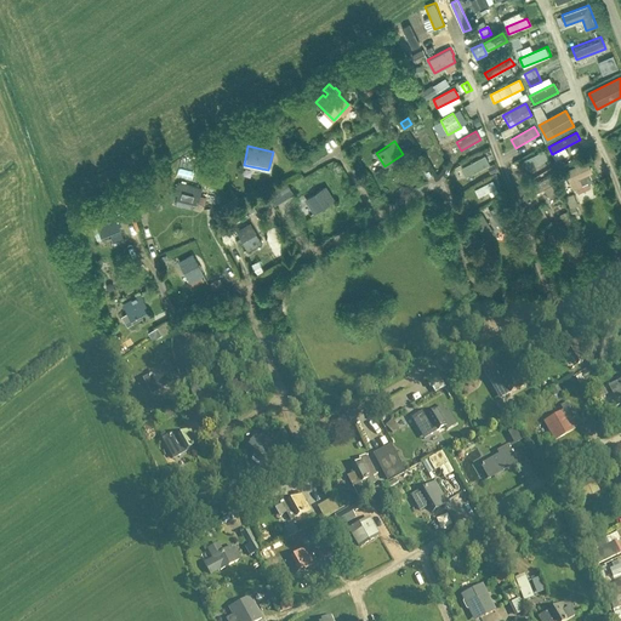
[(536,165),(543,159),(537,152),(529,158),(536,165)]
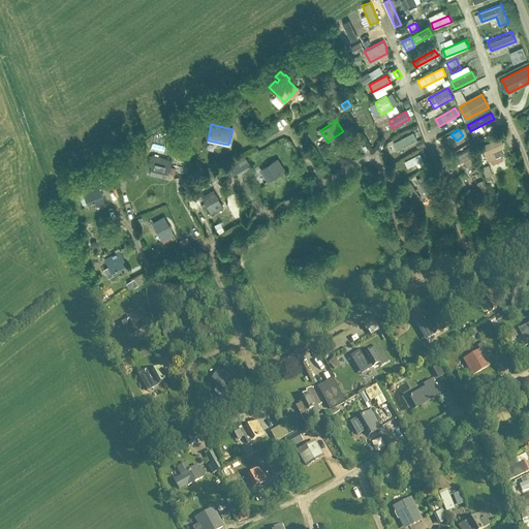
[(392,145),(396,151),(416,141),(413,133),(392,145)]
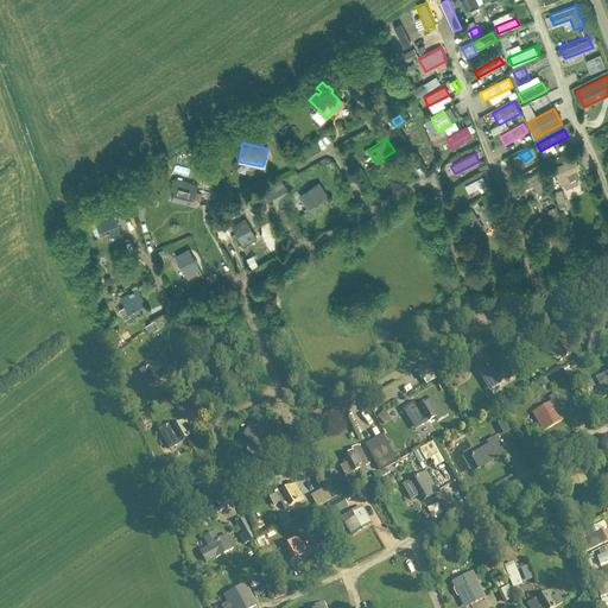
[(575,178),(580,176),(576,170),(578,169),(577,164),(576,162),(574,158),(553,168),(561,184),(564,183),(575,178)]
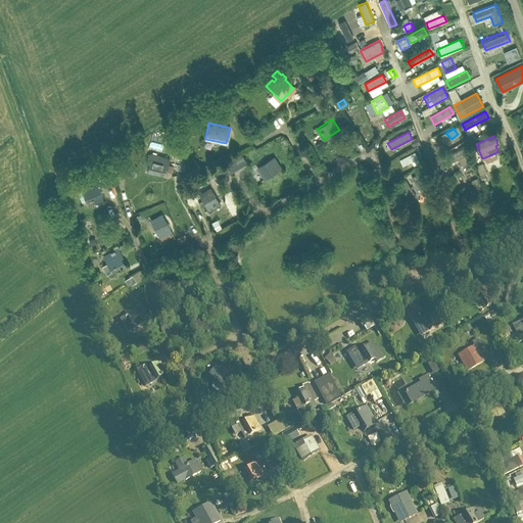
[(464,144),(441,156),(445,164),(469,153),(464,144)]
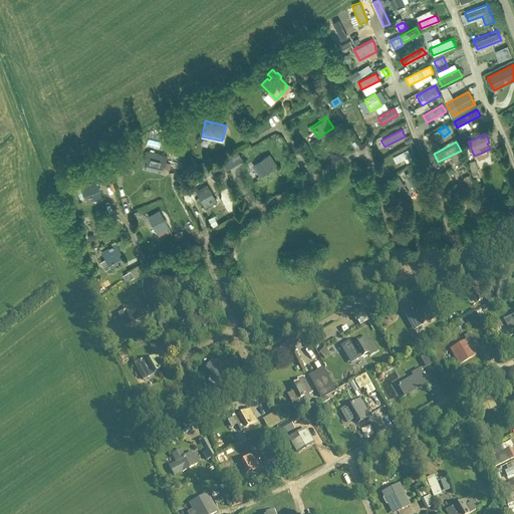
[(393,155),(396,162),(411,154),(408,148),(393,155)]
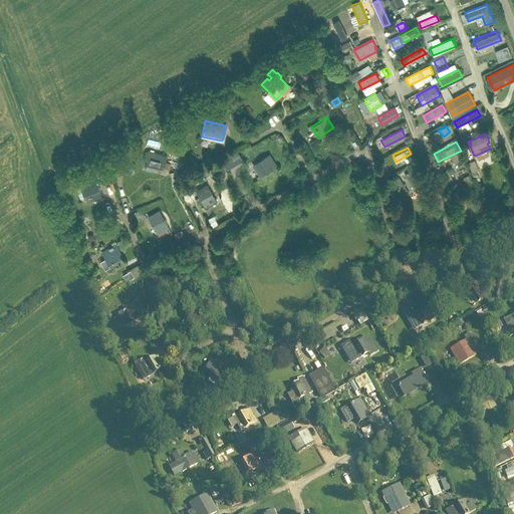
[(142,157),(141,163),(146,164),(145,170),(159,173),(160,168),(161,168),(163,161),(165,162),(167,156),(147,151),(146,158),(142,157)]
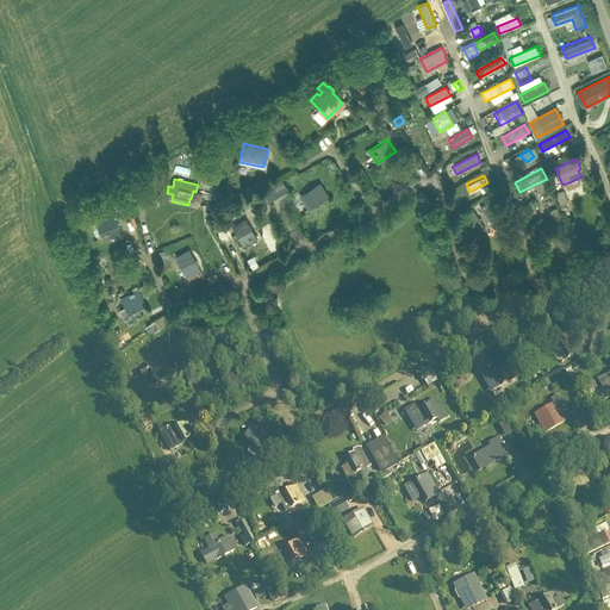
[(280,194),(277,190),(273,184),(263,190),(269,200),(280,194)]
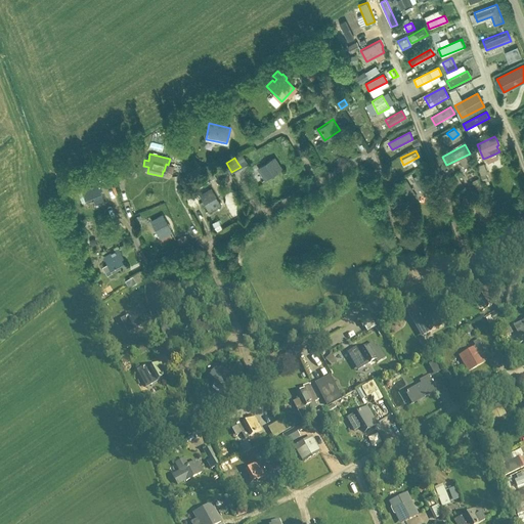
[(273,158),(258,168),(265,178),(280,168),(273,158)]
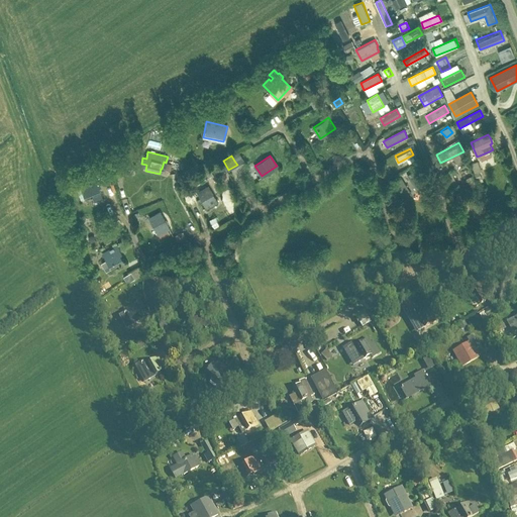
[(471,163),(475,173),(481,171),(478,161),(471,163)]
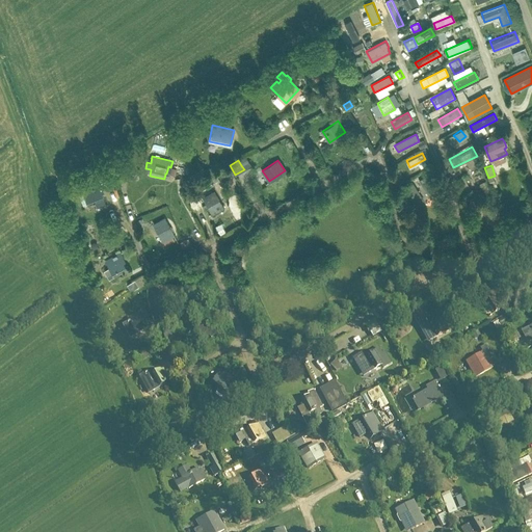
[(469,190),(476,185),(473,180),(464,185),(469,190)]
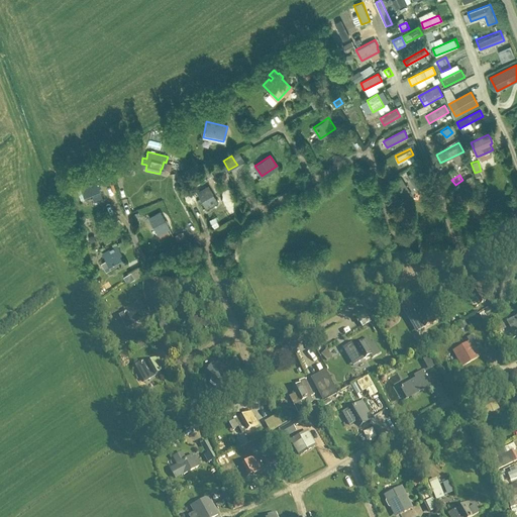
[(98,185),(100,184),(98,178),(80,184),(81,188),(77,189),(81,200),(85,198),(86,199),(92,197),(93,200),(102,197),(100,192),(98,185)]
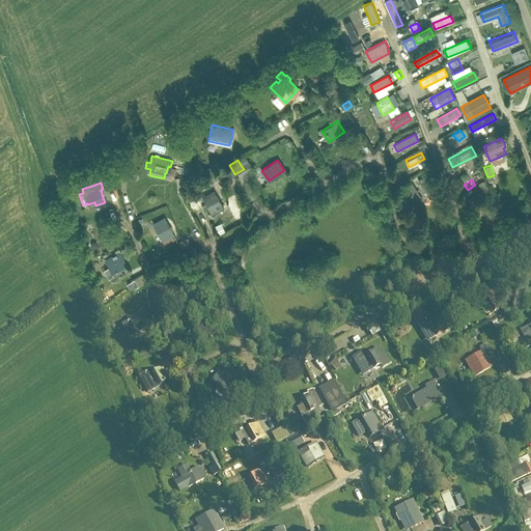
[(214,191),(208,194),(202,197),(212,213),(223,206),(214,191)]
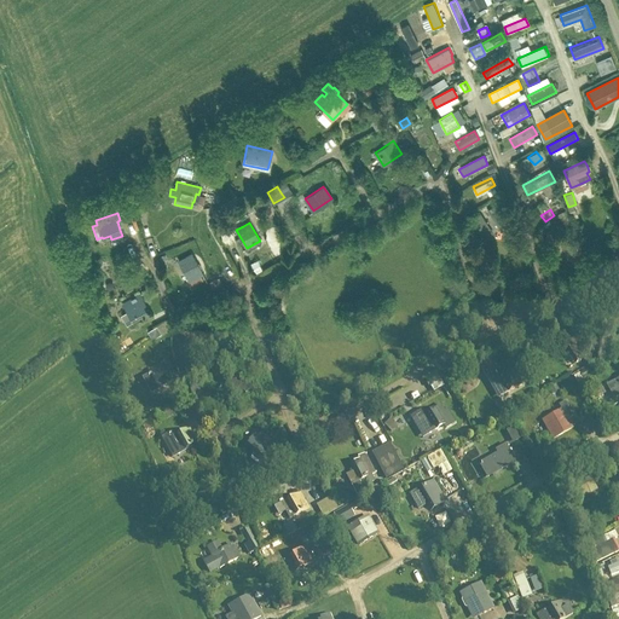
[(192,254),(186,256),(179,260),(189,279),(202,273),(192,254)]
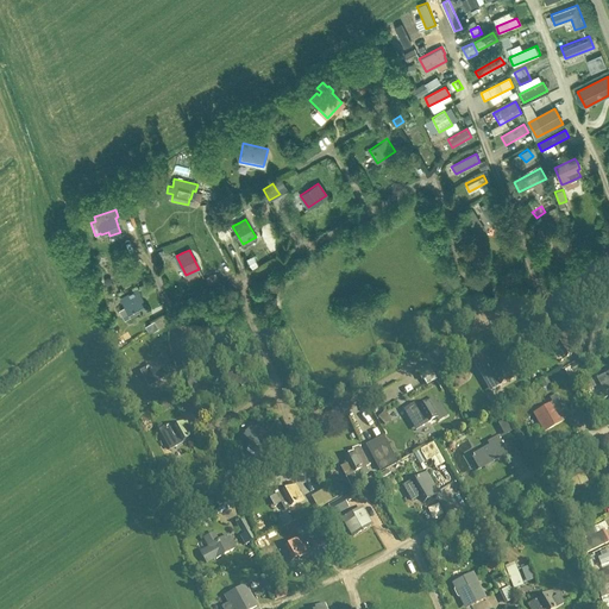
[(137,312),(136,311),(144,306),(139,296),(142,295),(138,288),(121,296),(126,306),(120,309),(125,316),(130,314),(131,315),(137,312)]
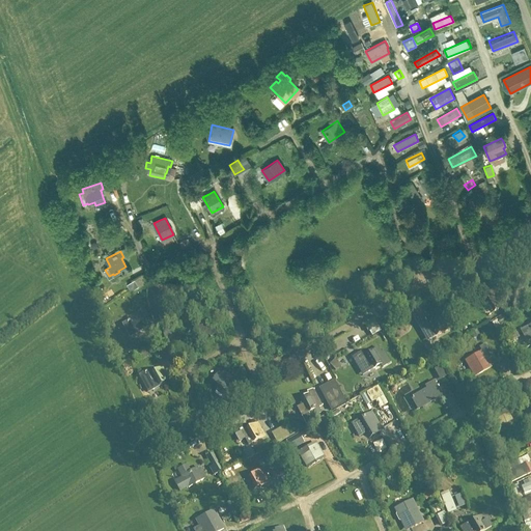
[(491,295),(480,301),(483,306),(487,304),(492,311),(503,304),(495,289),(490,292),(491,295)]
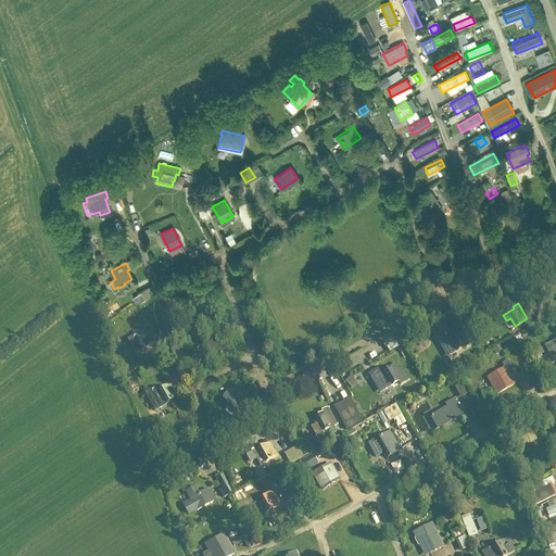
[(136,353),(150,345),(154,343),(150,337),(153,335),(151,330),(150,331),(148,327),(134,333),(136,337),(128,341),(136,353)]
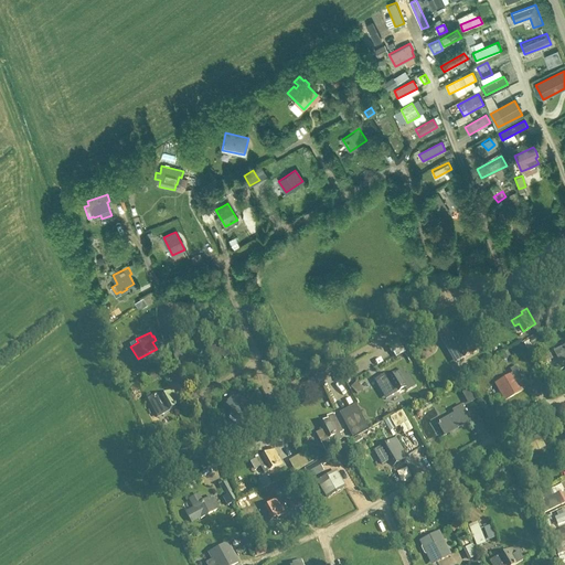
[(466,337),(448,348),(452,355),(457,353),(460,359),(475,351),(466,337)]
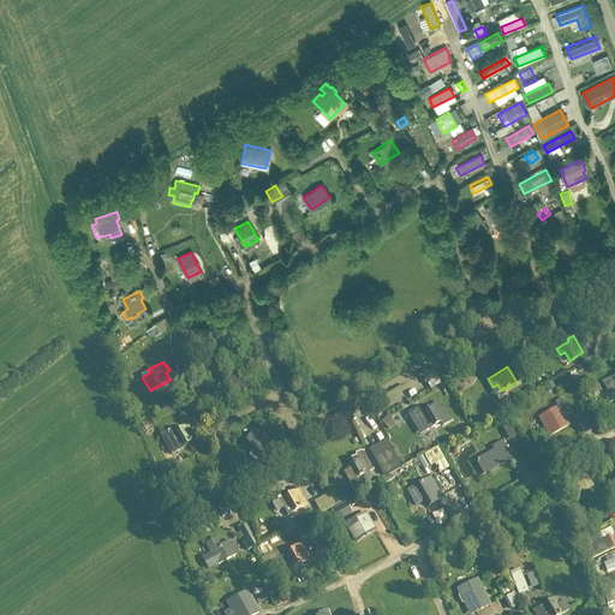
[(228,371),(220,383),(232,393),(237,386),(242,389),(246,384),(228,371)]
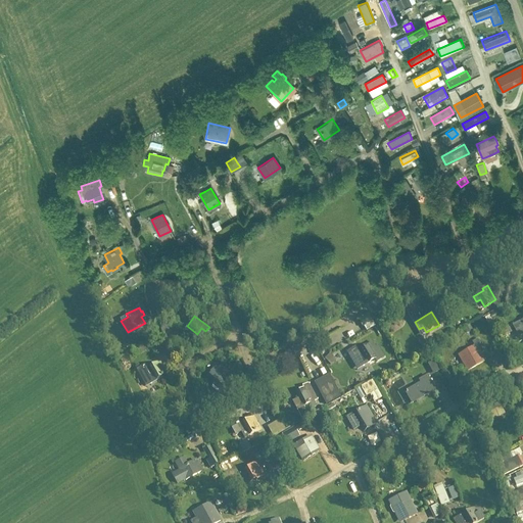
[(522,320),(513,327),(519,337),(522,334),(522,320)]
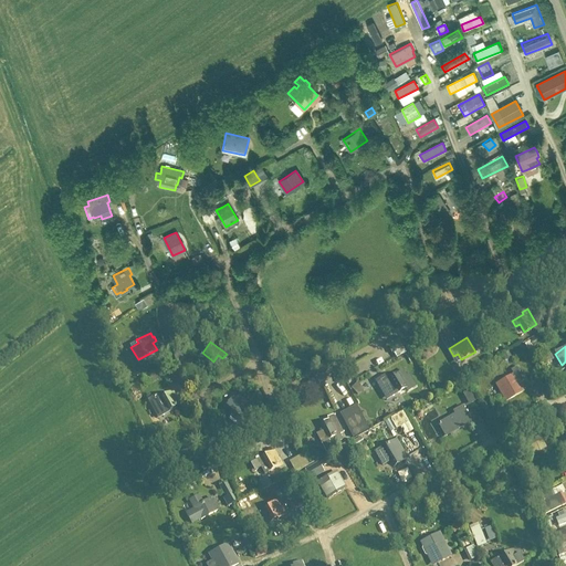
[(505,401),(523,392),(517,383),(524,379),(517,367),(511,371),(513,375),(496,385),(505,401)]
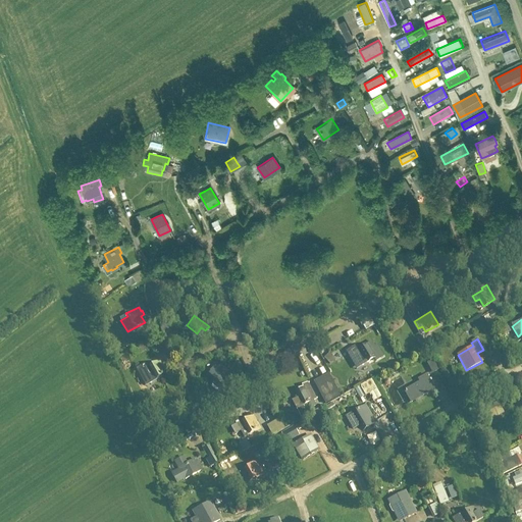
[(367,363),(373,359),(375,363),(384,358),(377,346),(373,348),(370,343),(353,354),(348,357),(352,363),(357,360),(361,366),(367,363)]
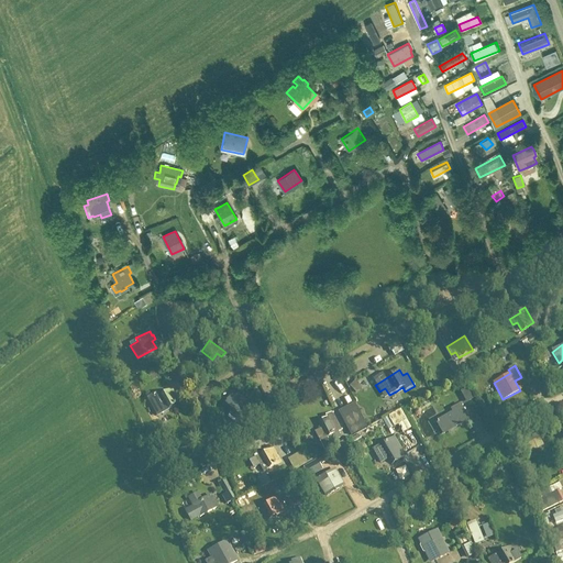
[(169,410),(168,409),(181,403),(173,388),(157,397),(155,394),(146,399),(157,418),(169,410)]
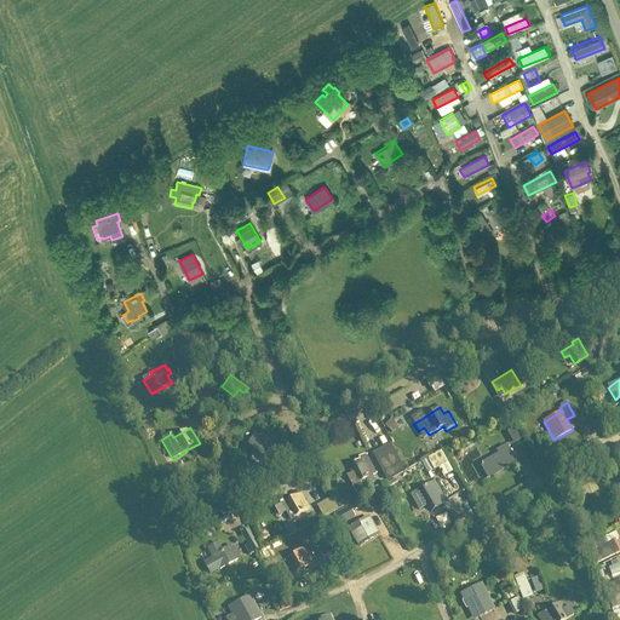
[(514,429),(506,434),(514,446),(521,442),(514,429)]
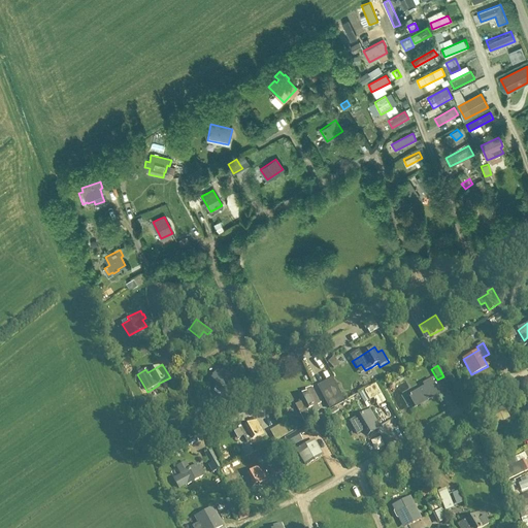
[(213,376),(207,384),(215,390),(213,391),(222,397),(230,387),(234,382),(222,371),(220,373),(217,371),(212,375),(213,376)]
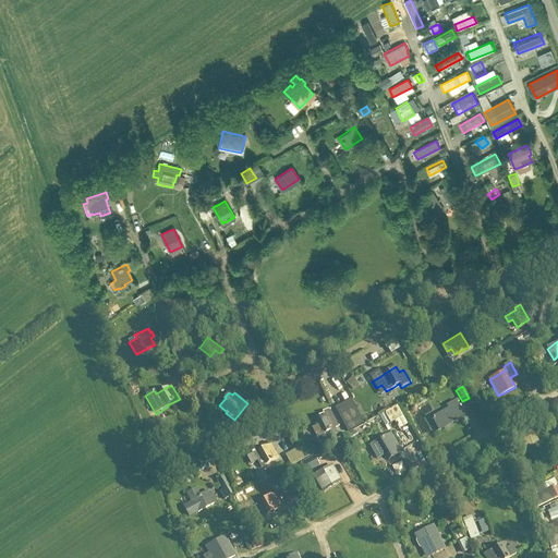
[(451,425),(450,424),(456,421),(455,417),(462,413),(455,401),(446,407),(448,409),(432,419),(439,431),(443,428),(444,429),(446,431),(451,427),(451,425)]
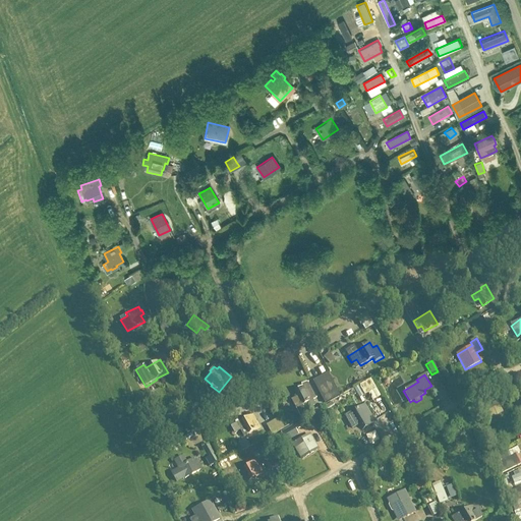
[(182,400),(194,396),(189,382),(177,387),(182,400)]
